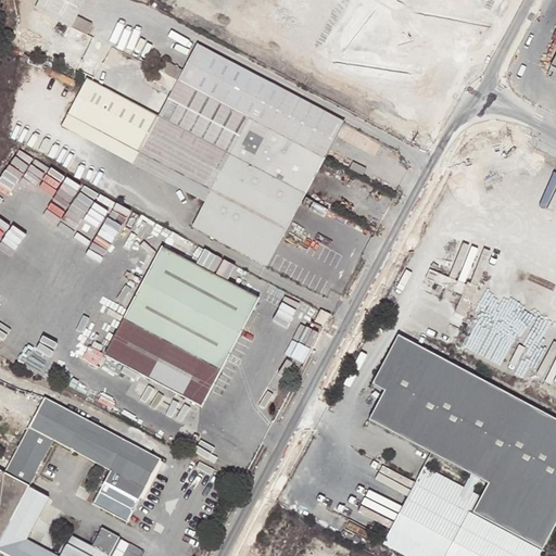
[(39,0),(35,10),(86,35),(92,23),(77,16),(73,14),(79,0),(39,0)]
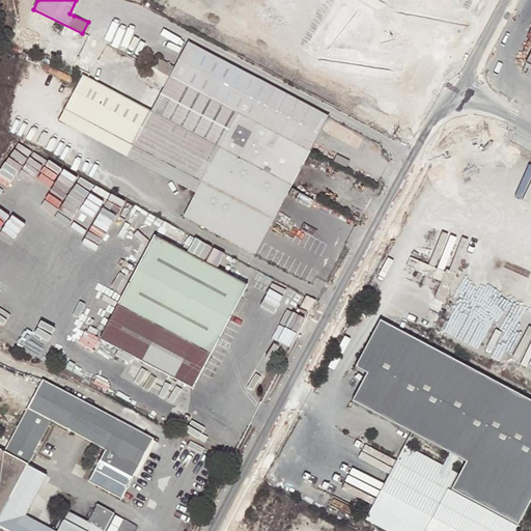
[(81,0),(76,0),(70,14),(74,16),(81,0)]
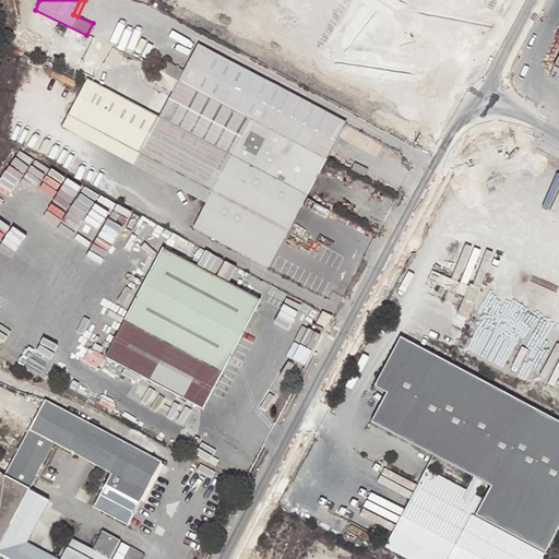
[(87,125),(140,153),(193,180),(188,190),(207,200),(206,203),(193,226),(265,264),(343,120),(198,44),(183,71),(164,60),(158,71),(154,81),(173,91),(159,117),(86,79),(62,125),(82,134),(87,125)]
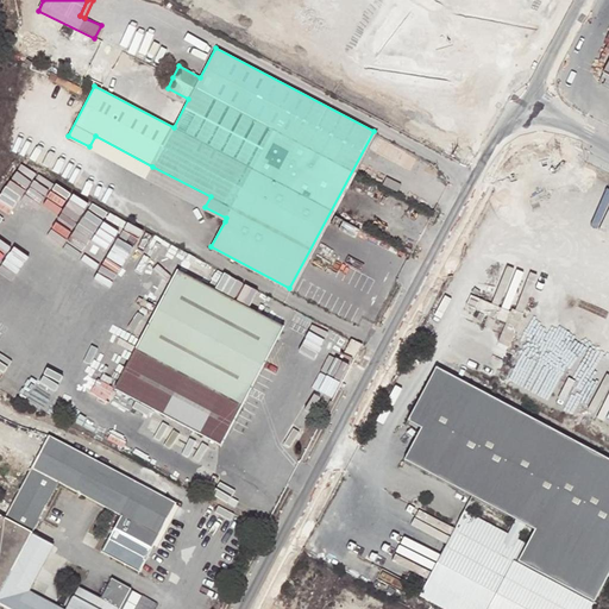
[(378,133),(374,131),(289,288),(294,290),(334,214),(355,177),(378,133)]
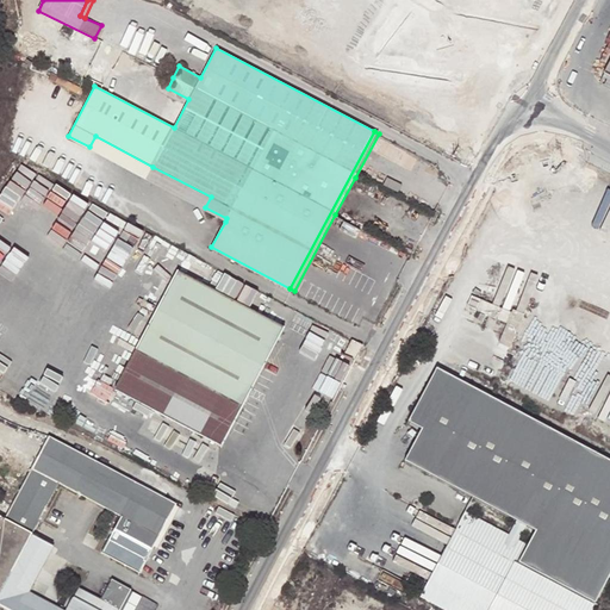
[(68,136),(67,137),(145,180),(153,167),(95,136),(89,147),(68,136)]
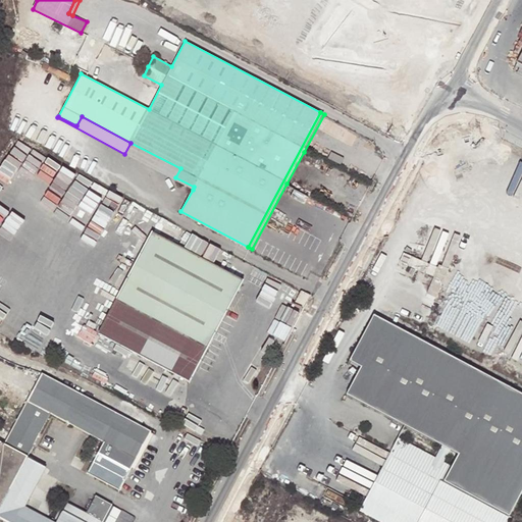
[(180,168),(131,143),(124,154),(193,190),(194,187),(175,177),(180,168)]
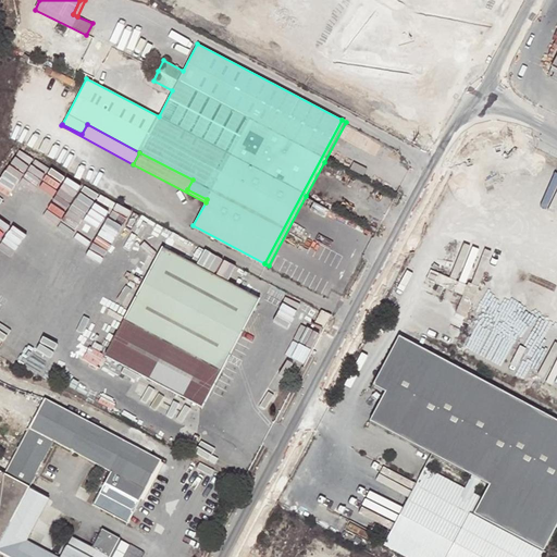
[(259,298),(162,246),(104,356),(156,382),(176,393),(202,406),(259,298)]
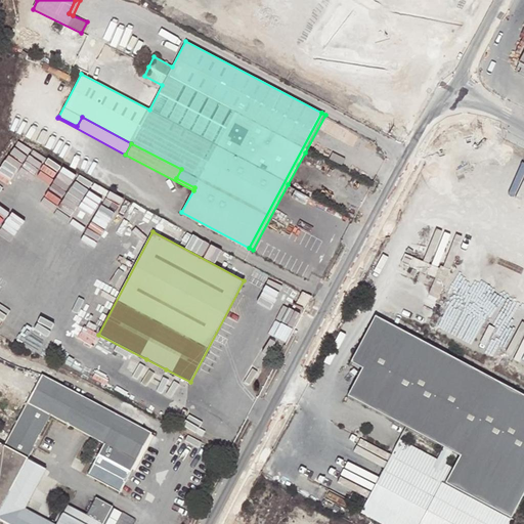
[(439,271),(405,254),(401,262),(434,280),(425,297),(434,301),(449,273),(440,269),(439,271)]
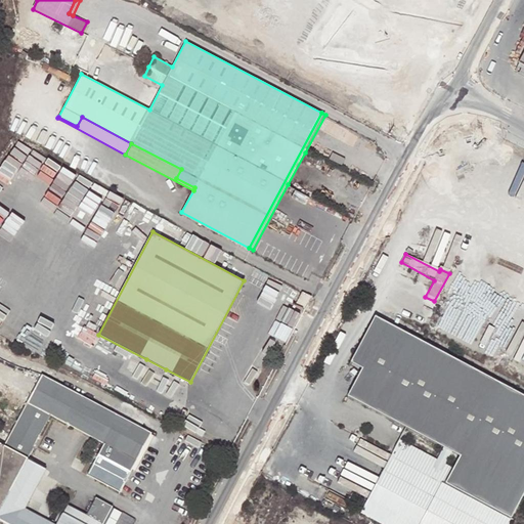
[(312,297),(302,292),(296,304),(305,309),(312,297)]
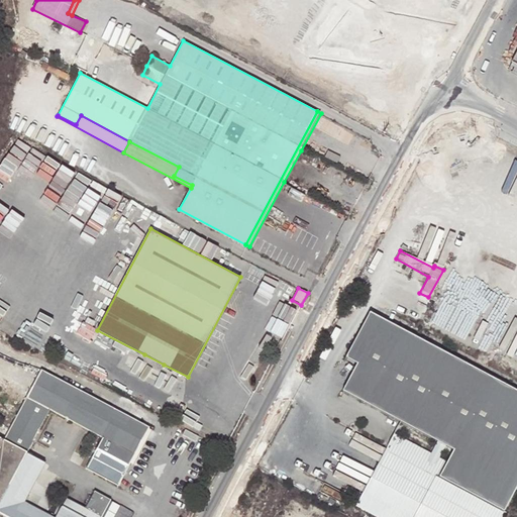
[(282,338),(298,306),(287,301),(272,333),(282,338)]
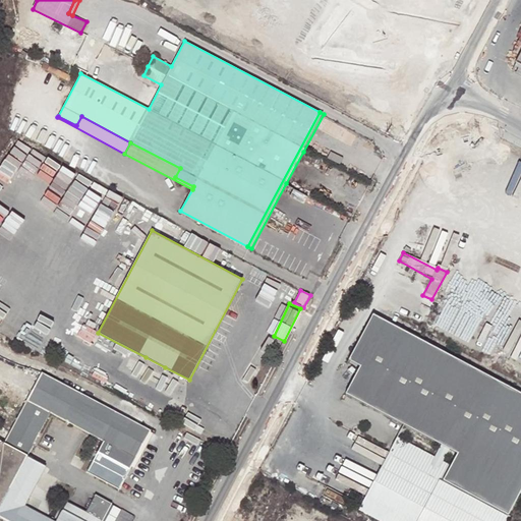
[(442,444),(435,457),(432,456),(432,455),(398,436),(359,508),(384,520),(505,520),(520,490),(520,392),(374,313),(349,359),(361,365),(346,393),(442,444)]
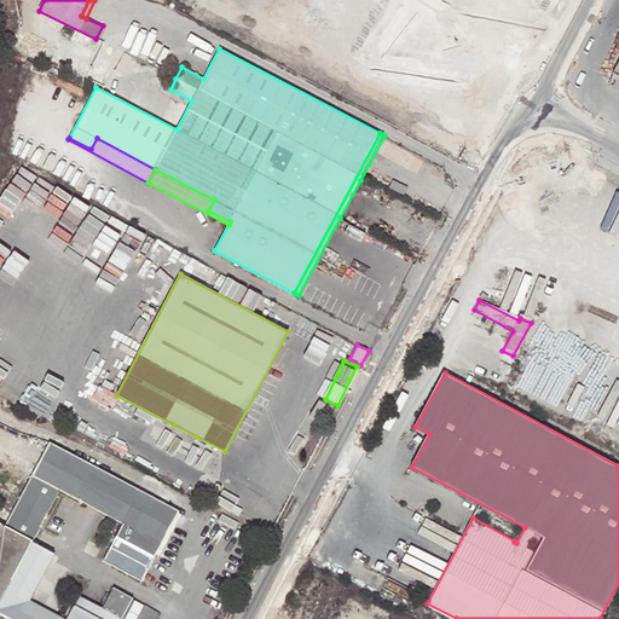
[(195,441),(196,437),(173,424),(171,428),(195,441)]
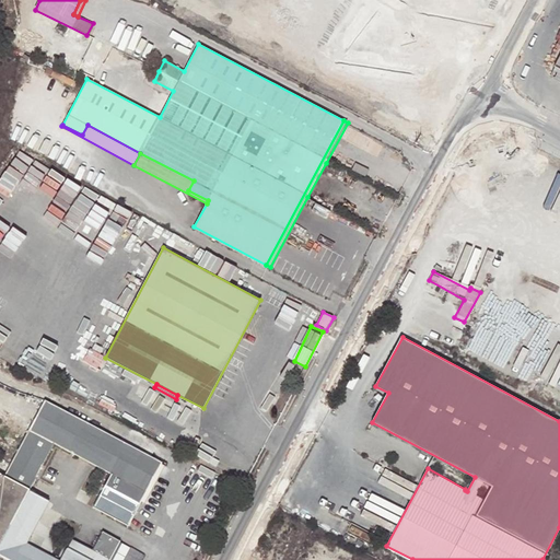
[(0,557),(6,559),(108,559),(119,541),(103,532),(92,551),(72,540),(61,559),(57,559),(26,544),(49,501),(30,490),(55,443),(112,474),(94,508),(128,525),(136,511),(141,501),(144,503),(164,466),(161,465),(162,463),(45,400),(3,476),(0,474),(0,557)]
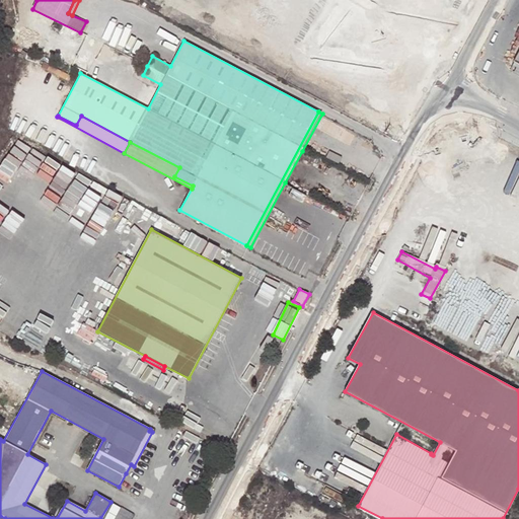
[(134,466),(131,464),(126,473),(139,480),(163,436),(150,429),(149,431),(152,432),(134,466)]
